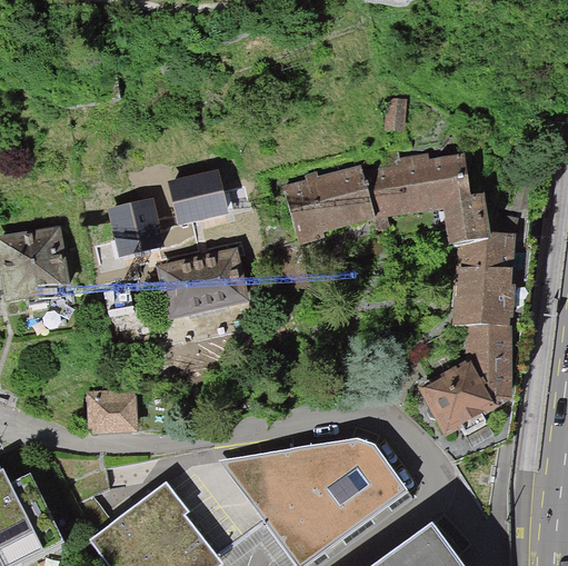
[(406,99),(387,98),(385,128),(405,129),(406,99)]
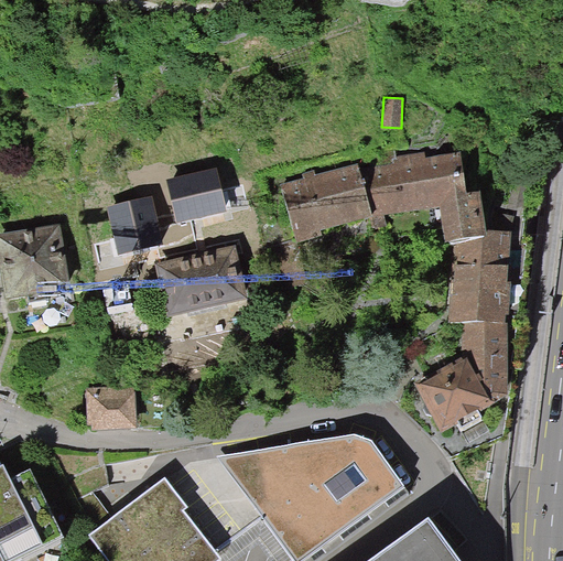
[(467,193),(462,151),(425,157),(424,151),(398,154),(398,157),(394,158),(394,162),(360,168),(371,213),(383,212),(439,205),(445,245),(453,243),(487,238),(486,230),(482,191),(467,193)]
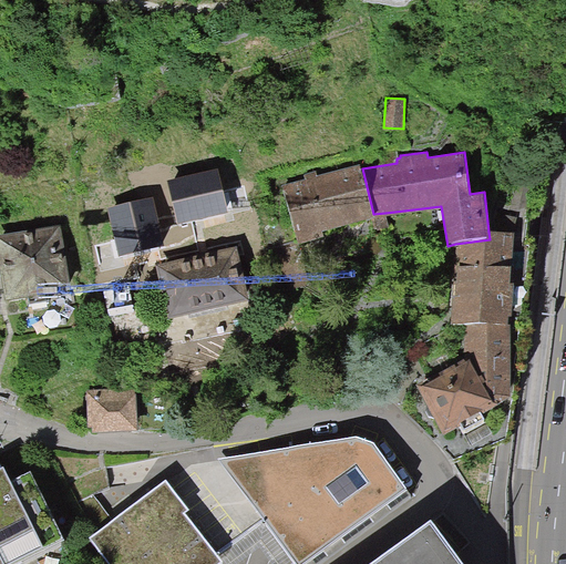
[(306,178),(283,185),(297,237),(298,243),(323,235),(322,231),(374,216),(373,214),(362,168),(361,162),(318,175),(317,168),(304,172),(306,178)]
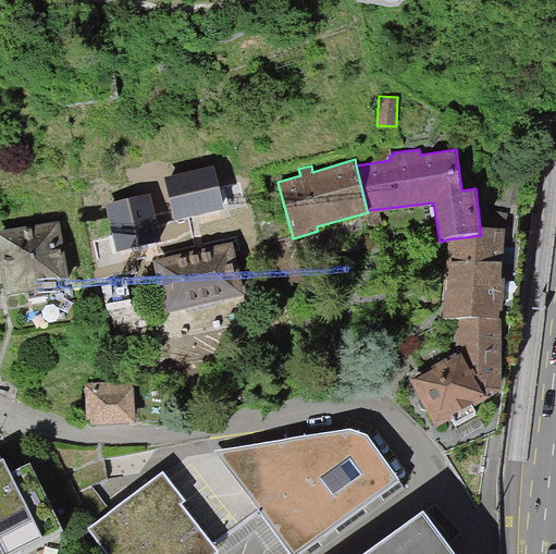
[(507,212),(490,208),(487,228),(505,228),(507,212)]
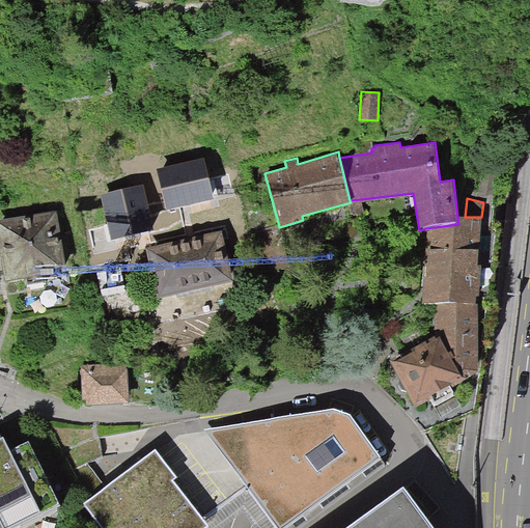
[(363,212),(361,199),(350,200),(351,202),(352,214),(363,212)]
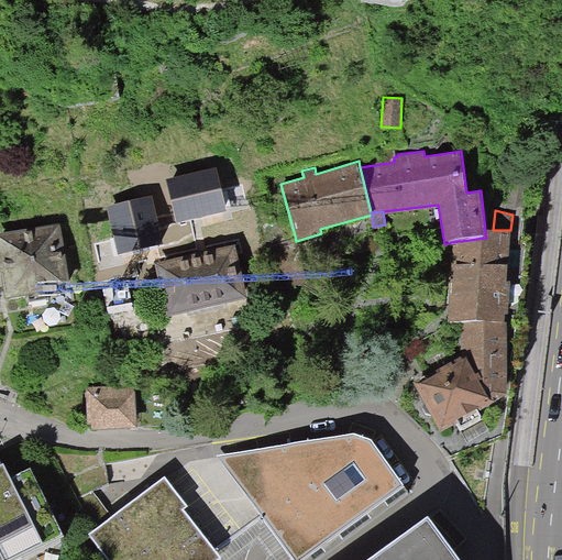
[(59,223),(0,234),(0,264),(8,306),(73,294),(59,223)]
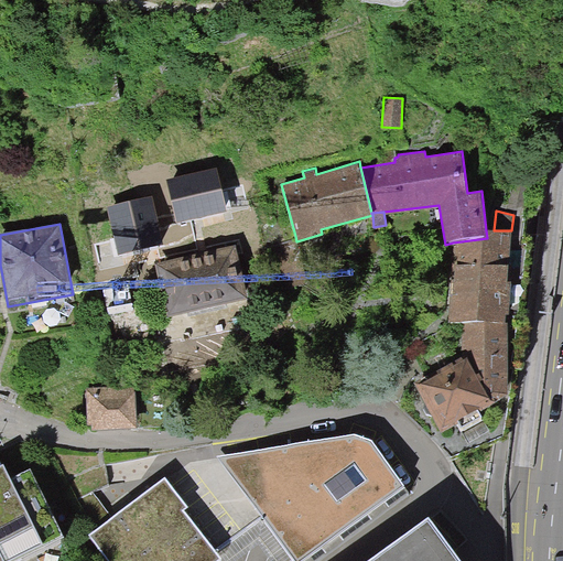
[(487,238),(453,243),(450,322),(465,322),(507,324),(511,230),(494,230),(486,230),(487,238)]
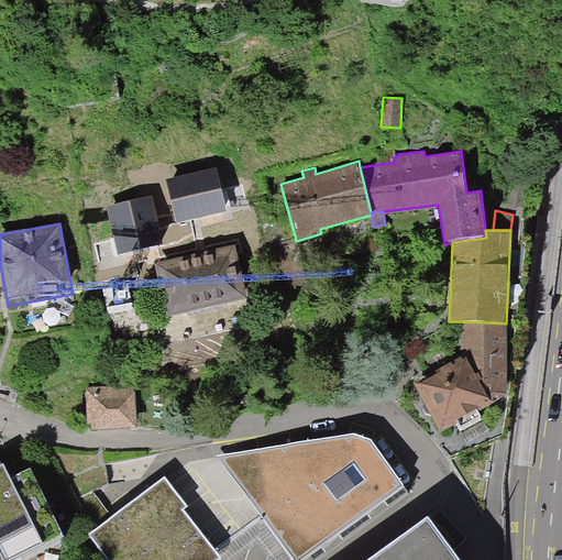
[(234,249),(158,264),(168,317),(245,303),(234,249)]
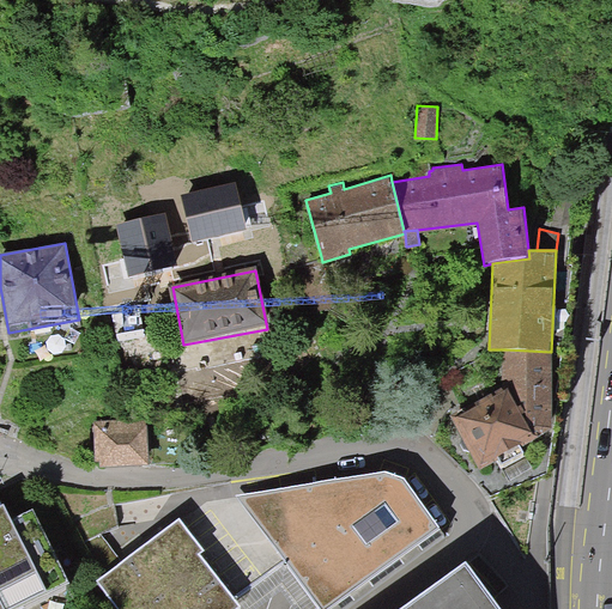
[(504,389),(450,416),(479,470),(500,460),(503,464),(523,454),(520,448),(552,430),(551,352),(506,349),(504,389)]
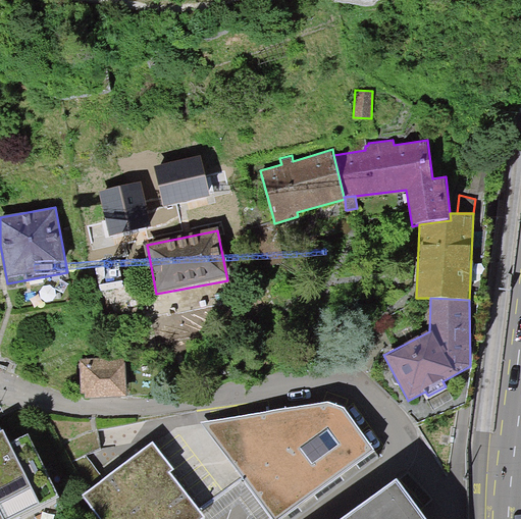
[(81,354),(81,395),(123,395),(123,354),(81,354)]
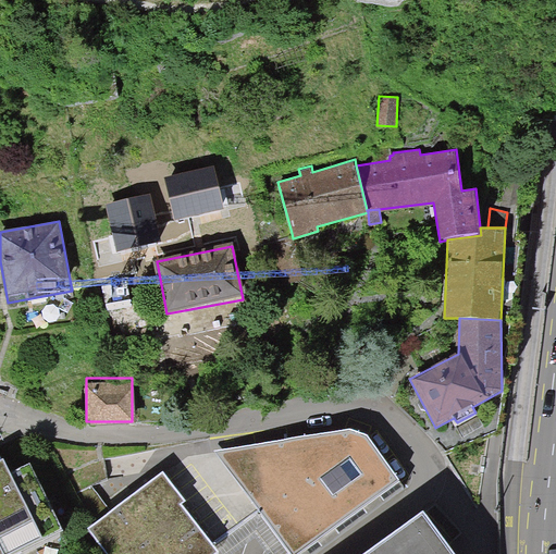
[(217,450),(261,508),(295,553),(310,553),(317,550),(403,483),(368,434),(351,428),(217,450)]
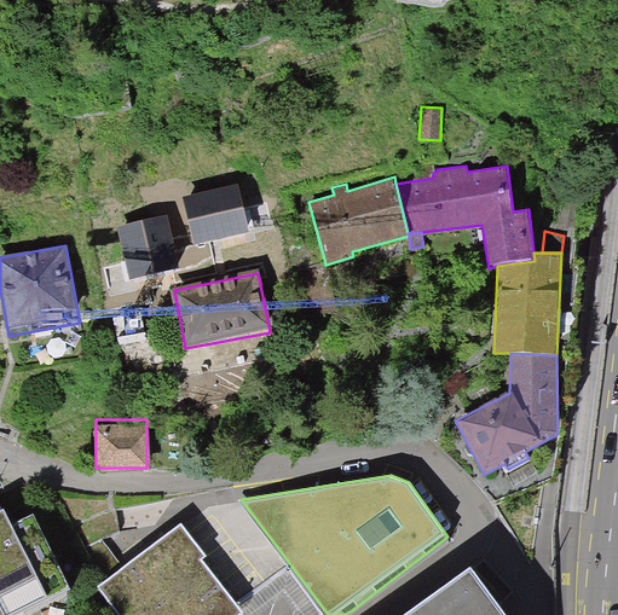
[(212,503),(179,521),(202,551),(200,553),(236,602),(290,564),(241,499),(212,503)]
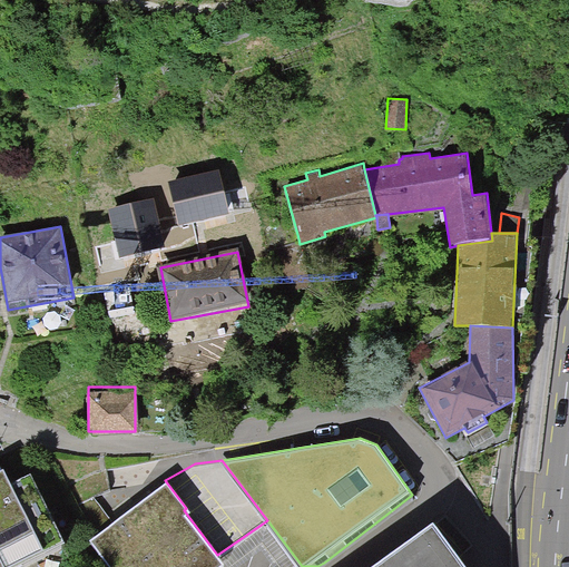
[(0,566),(22,566),(64,547),(29,481),(13,490),(2,469),(0,470),(0,566)]
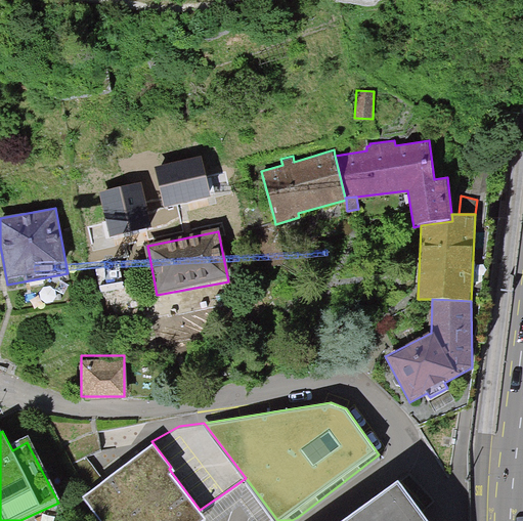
[(171,467),(151,441),(103,477),(85,452),(72,462),(92,489),(85,494),(104,520),(199,520),(204,518),(200,510),(169,469),(171,467)]
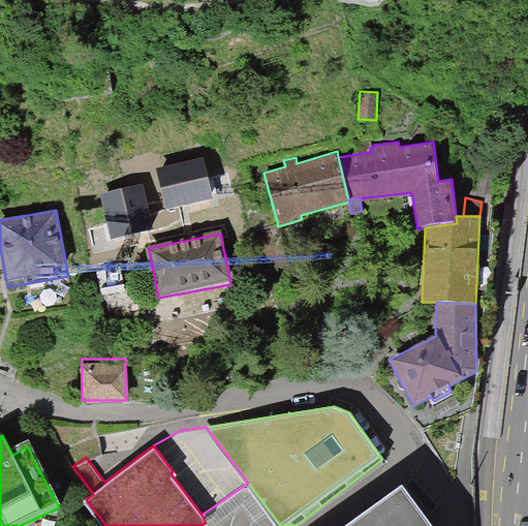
[(427,525),(411,504),(399,489),(346,525),(427,525)]
